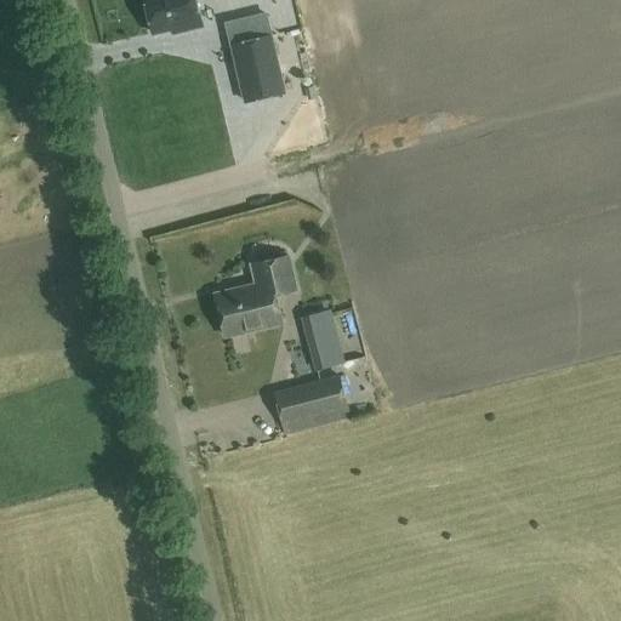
[(197,0),(146,0),(155,35),(174,30),(175,35),(204,28),(197,0)]
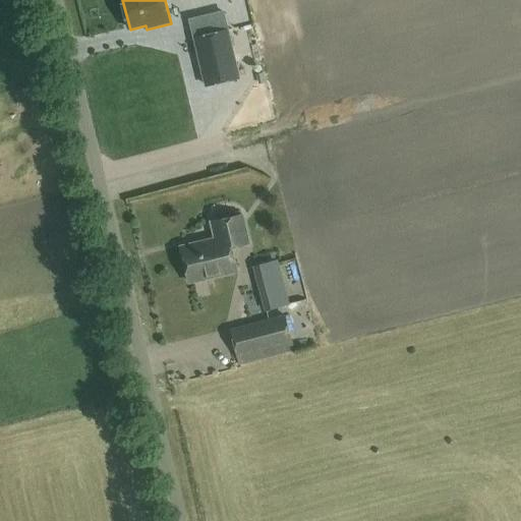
[(230,30),(197,37),(209,84),(241,77),(230,30)]
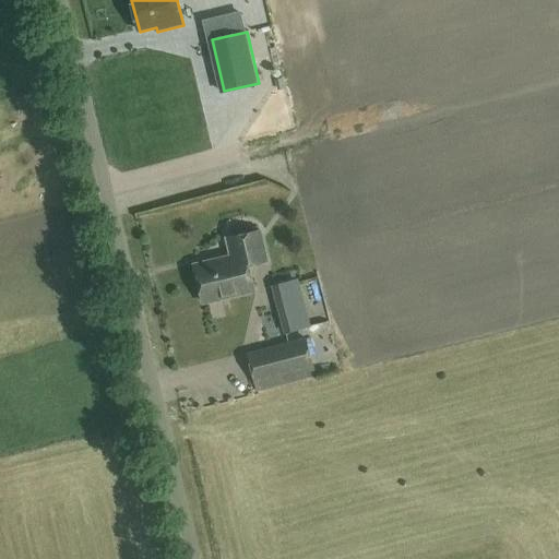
[(236,254),(195,264),(204,302),(256,290),(249,265),(268,261),(260,230),(229,238),(229,239),(233,239),(236,254)]
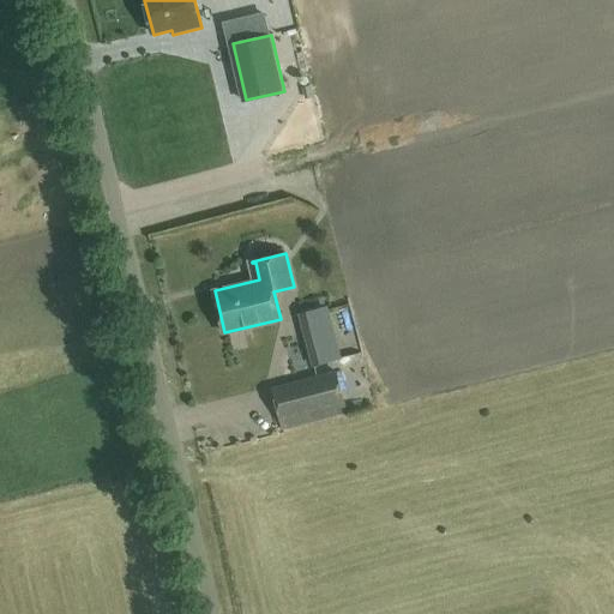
[(324,308),(305,313),(311,332),(329,327),(324,308)]
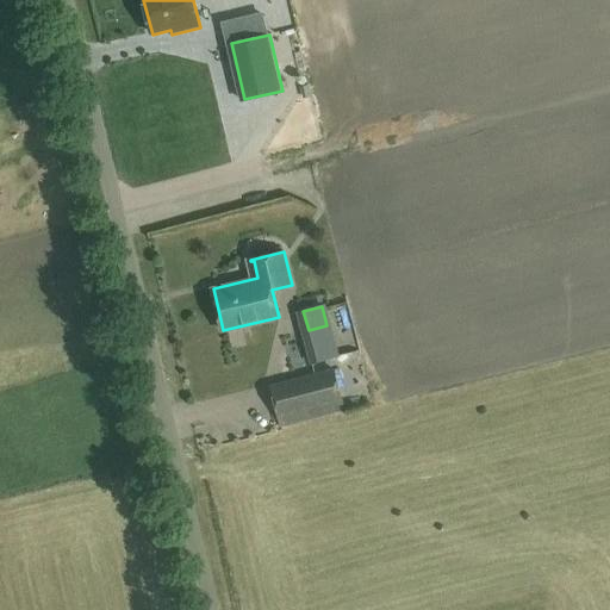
[(331,334),(353,328),(346,306),(325,312),(331,334)]
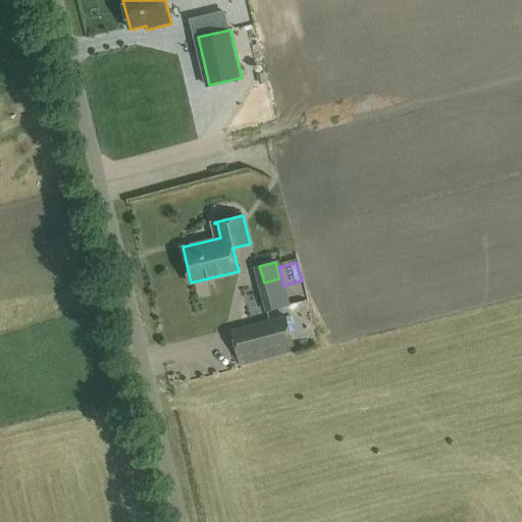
[(285,316),(231,330),(239,356),(293,342),(285,316)]
